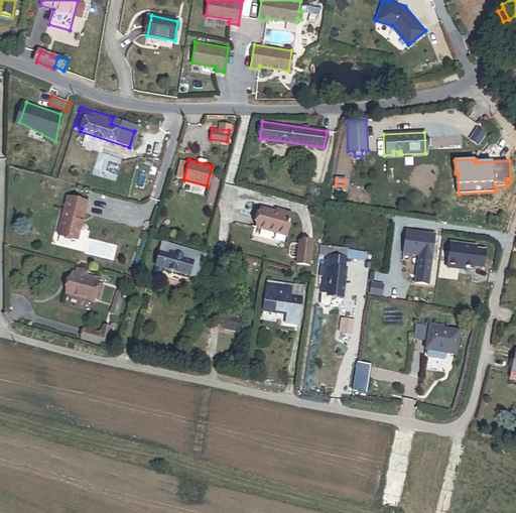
[(87,200),(67,195),(57,232),(78,237),(87,200)]
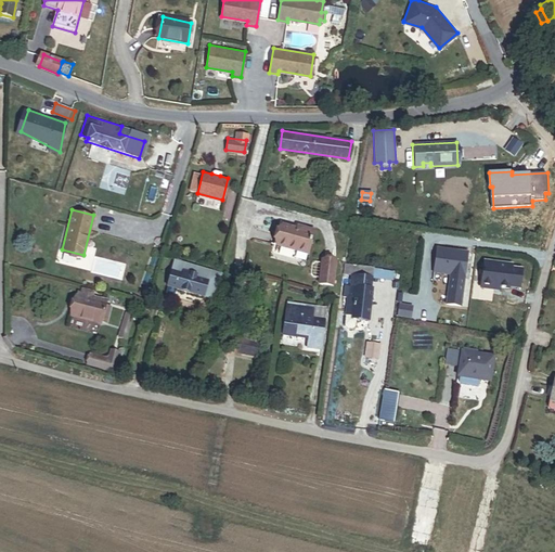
[(283,222),(276,243),(308,252),(314,228),(297,222),(297,226),(283,222)]
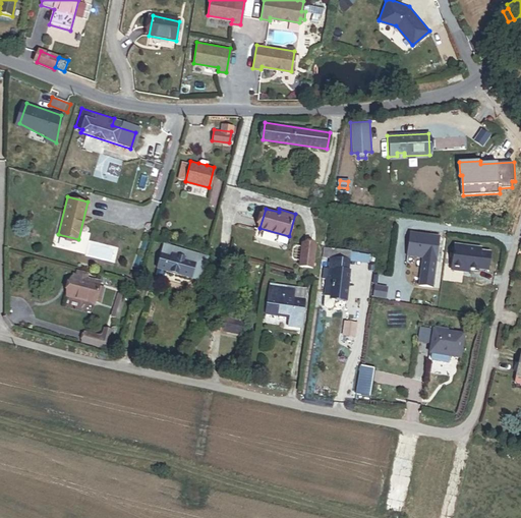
[(442,237),(412,233),(409,255),(424,257),(420,286),(435,288),(442,237)]
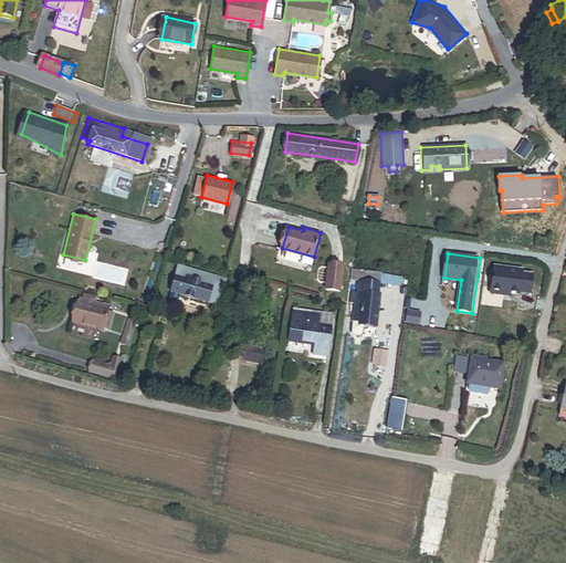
[(224,278),(178,264),(170,291),(217,304),(224,278)]
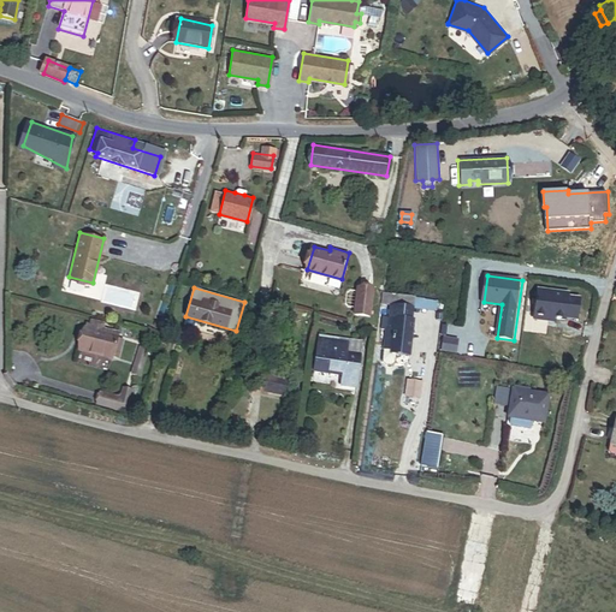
[(360,287),(356,314),(372,316),(374,289),(360,287)]
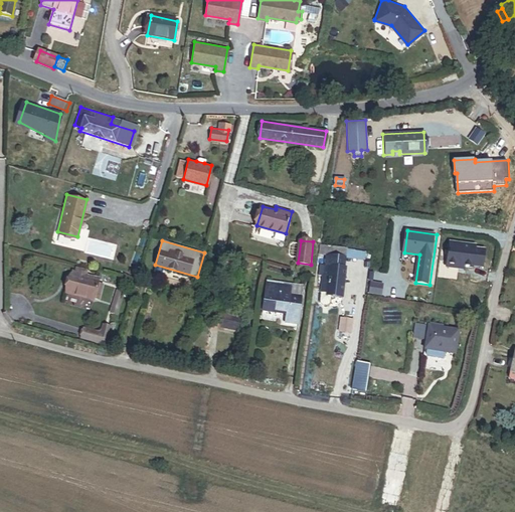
[(476,245),(450,242),(447,267),(459,269),(459,266),(463,267),(473,268),(473,266),(483,267),(485,250),(475,248),(476,245)]
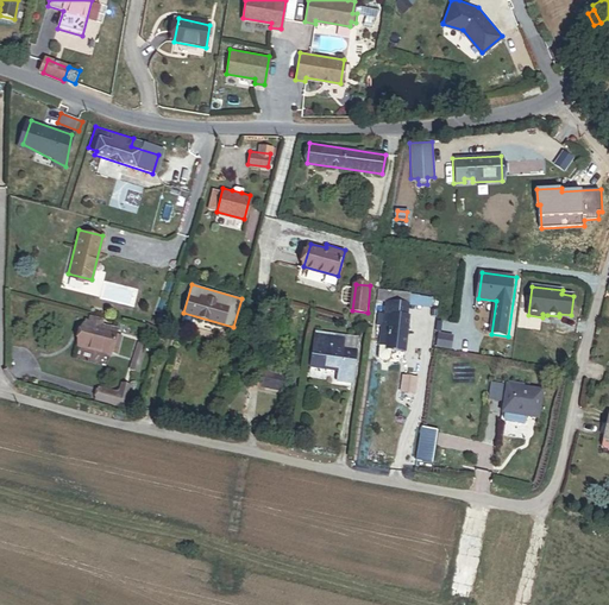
[(376,354),(378,358),(384,358),(388,355),(389,350),(405,352),(410,316),(407,316),(409,303),(410,294),(380,289),(378,298),(387,300),(385,312),(377,312),(376,323),(381,325),(376,354)]
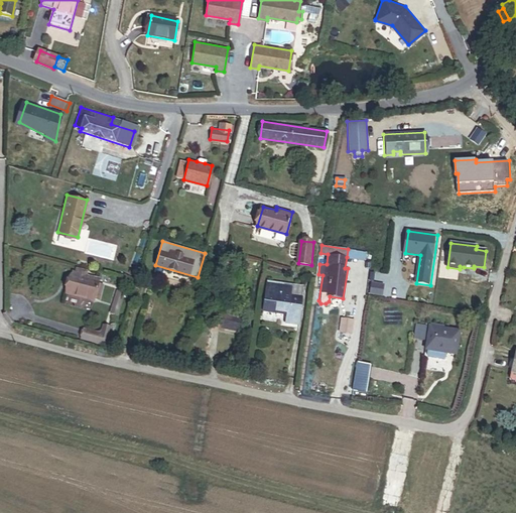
[(366,260),(367,252),(348,249),(347,257),(366,260)]
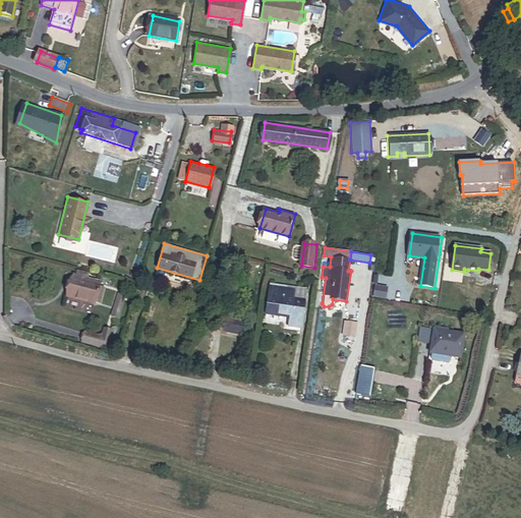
[(96,305),(96,302),(101,287),(101,285),(87,280),(88,276),(89,273),(77,270),(76,274),(73,273),(66,297),(96,305)]
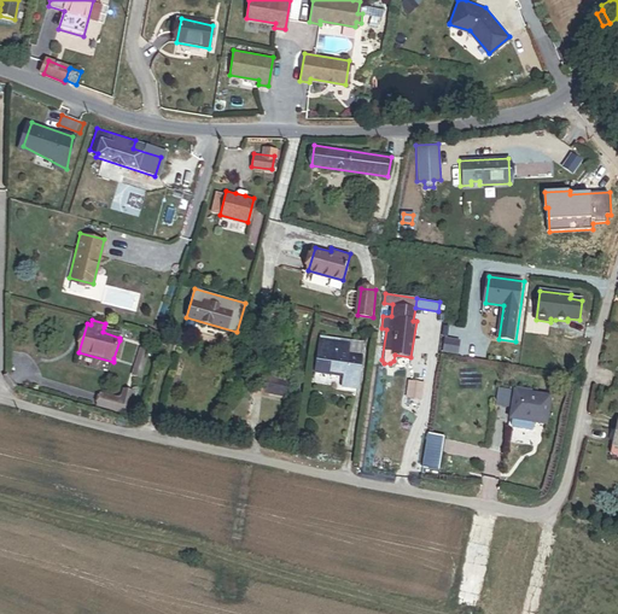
[(103,332),(120,338),(121,333),(104,327),(103,332)]
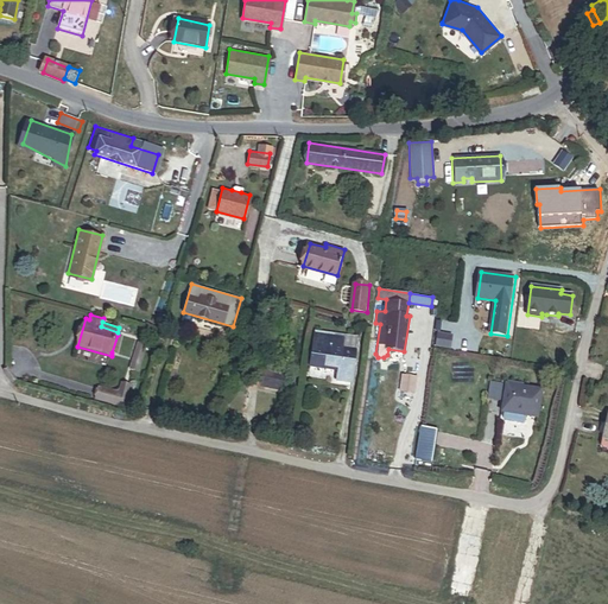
[(315,329),(310,363),(337,367),(336,377),(350,380),(356,335),(315,329)]
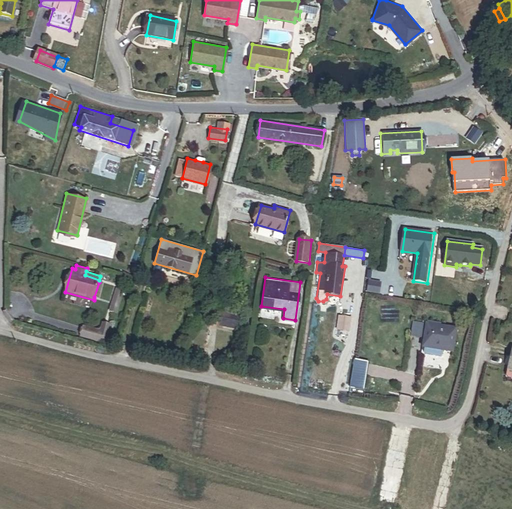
[(380,293),(382,283),(369,280),(367,290),(380,293)]
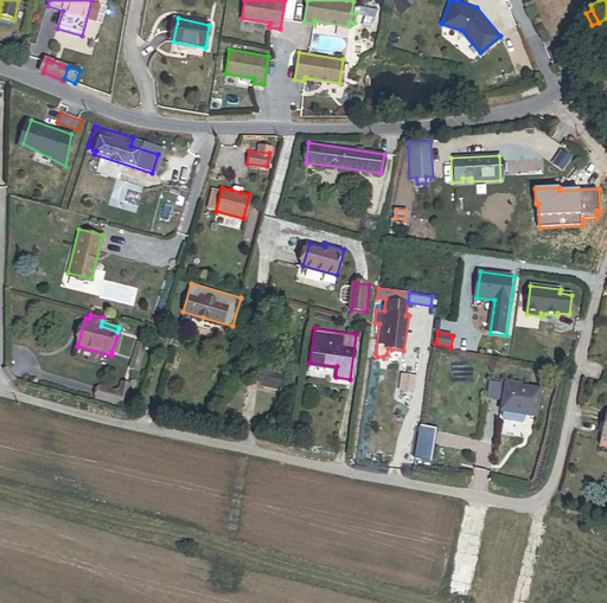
[(112,352),(117,353),(122,335),(117,334),(112,352)]
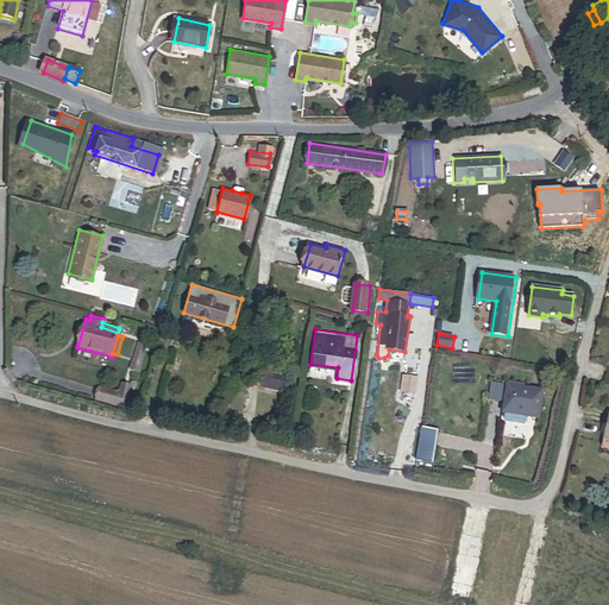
[(131,369),(139,371),(146,346),(138,344),(131,369)]
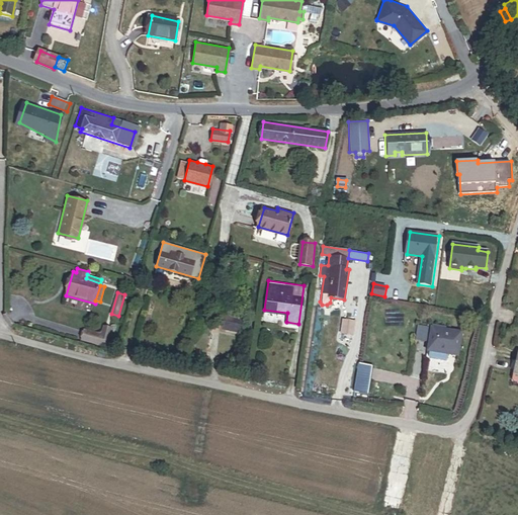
[(217,311),(213,326),(220,327),(223,313),(217,311)]
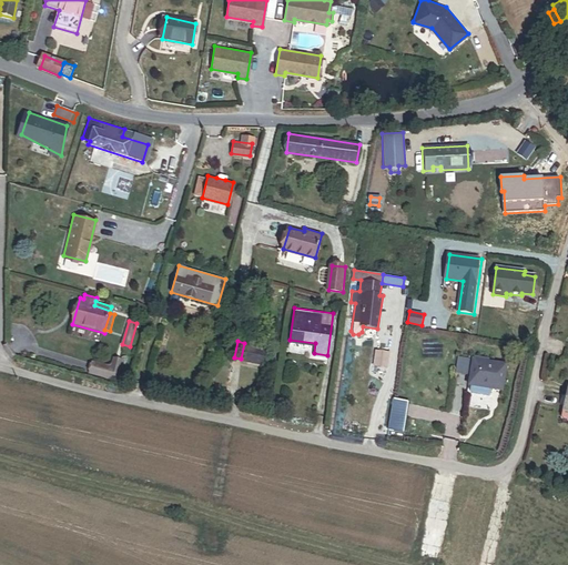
[(10,356),(14,353),(8,342),(3,345),(10,356)]
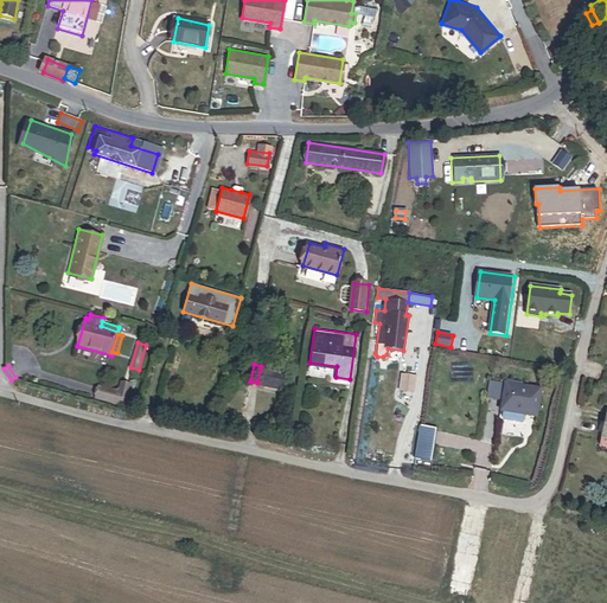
[(261,366),(257,383),(278,387),(282,370),(261,366)]
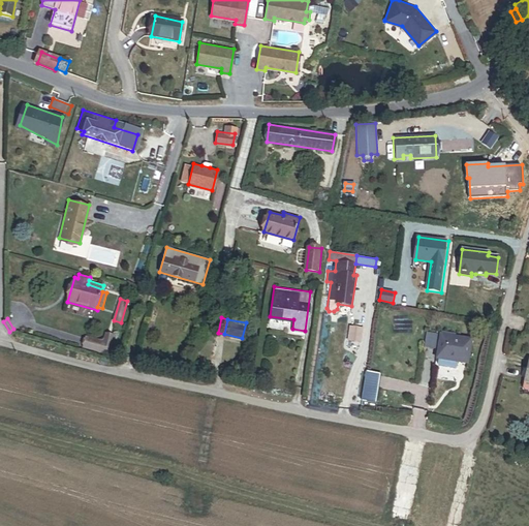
[(425,345),(439,347),(441,334),(428,332),(425,345)]
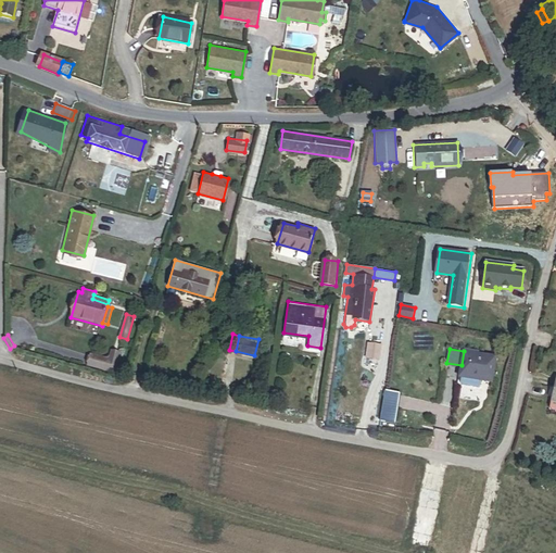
[(88,364),(115,372),(119,352),(111,350),(109,357),(91,353),(88,364)]
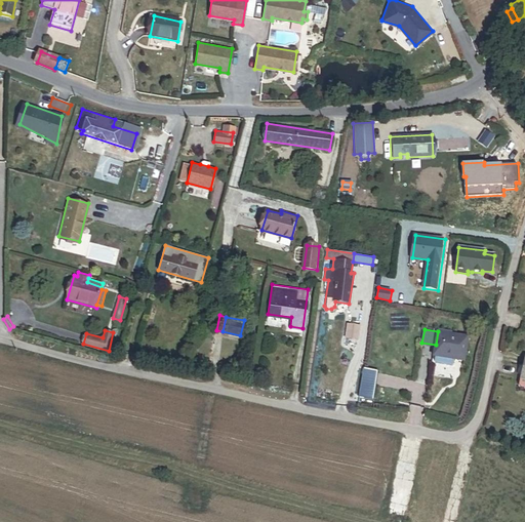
[(434,356),(463,361),(468,337),(438,331),(436,345),(434,356)]
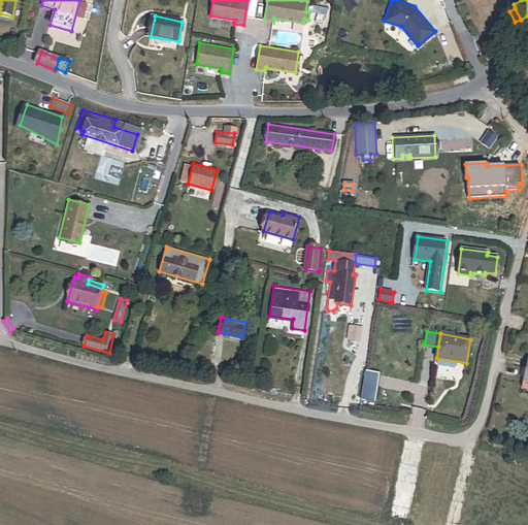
[(361,399),(374,401),(380,373),(365,371),(361,399)]
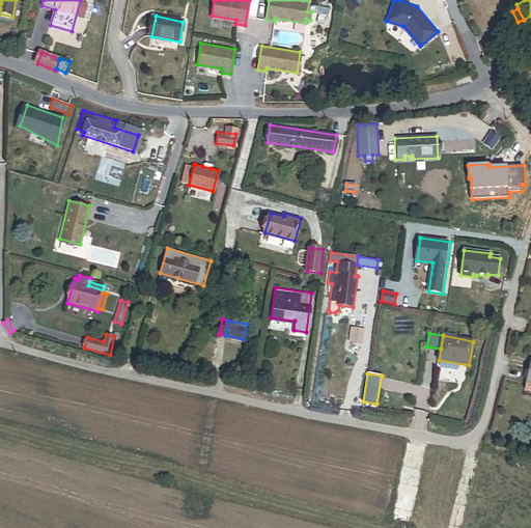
All buildings are outlined.
